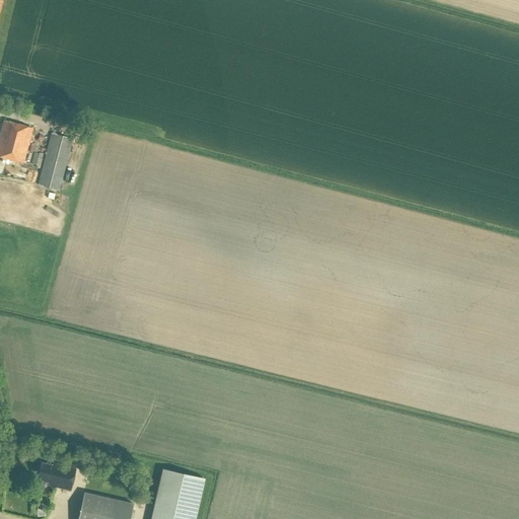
[(0,157),(23,164),(32,129),(3,121),(0,132),(0,157)]
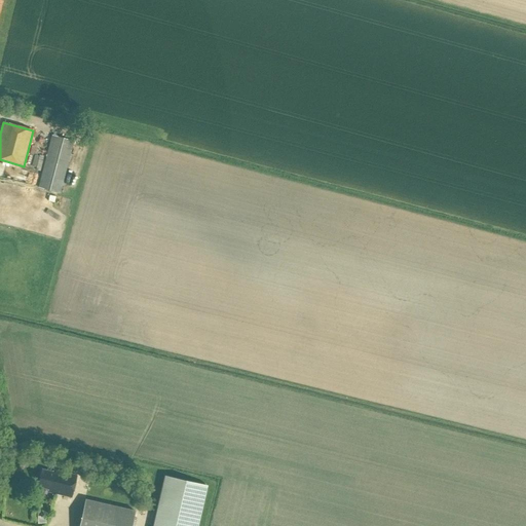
[(51,136),(38,188),(60,193),(74,141),(51,136)]
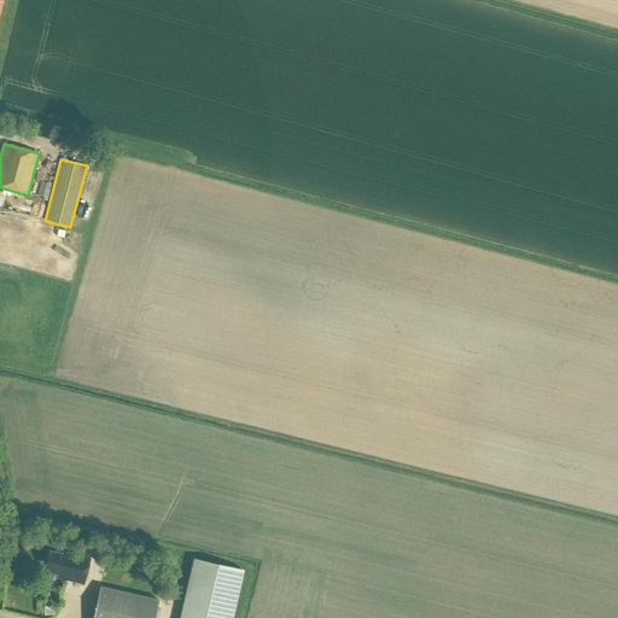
[(48,552),(47,560),(44,571),(58,575),(57,578),(85,584),(91,559),(63,552),(62,555),(48,552)]
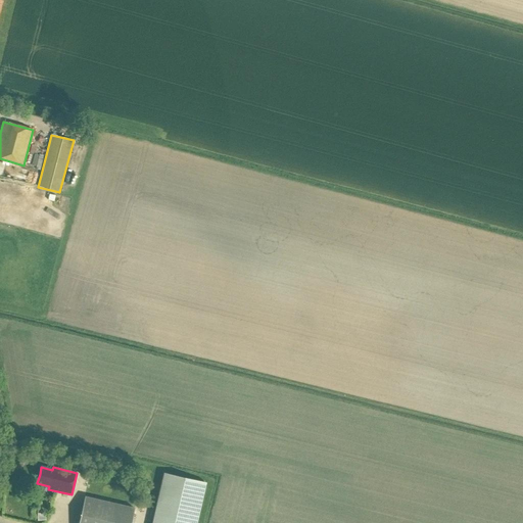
[(163,473),(152,522),(196,522),(205,482),(163,473)]
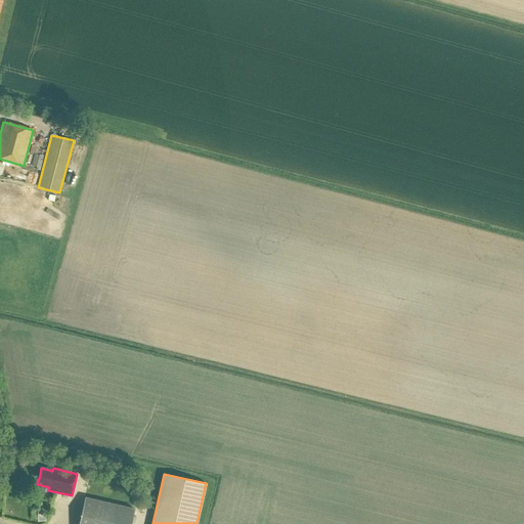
[(131,523),(134,509),(85,497),(78,523),(131,523)]
